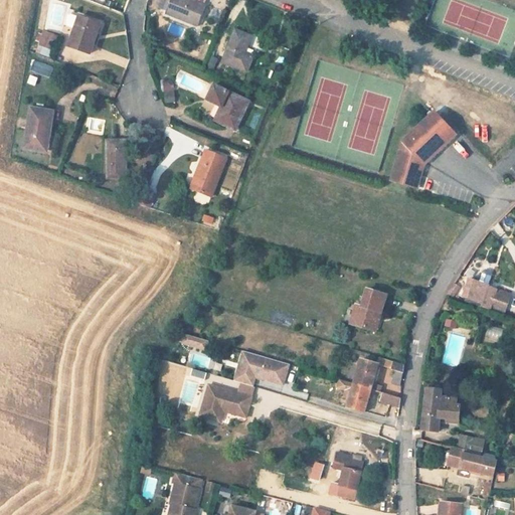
[(174,0),(167,16),(197,27),(205,8),(182,0),(174,0)]
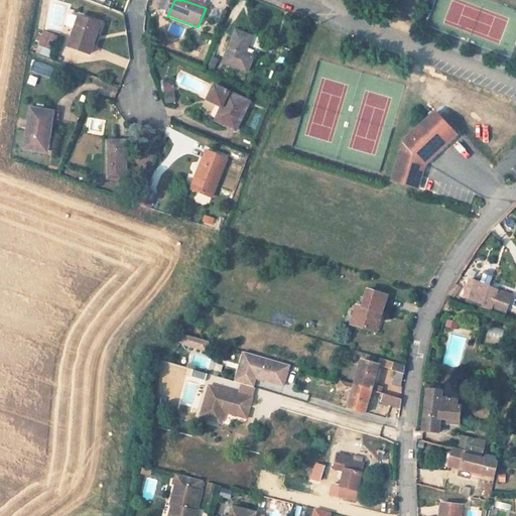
[(69,47),(90,55),(101,27),(80,19),(69,47)]
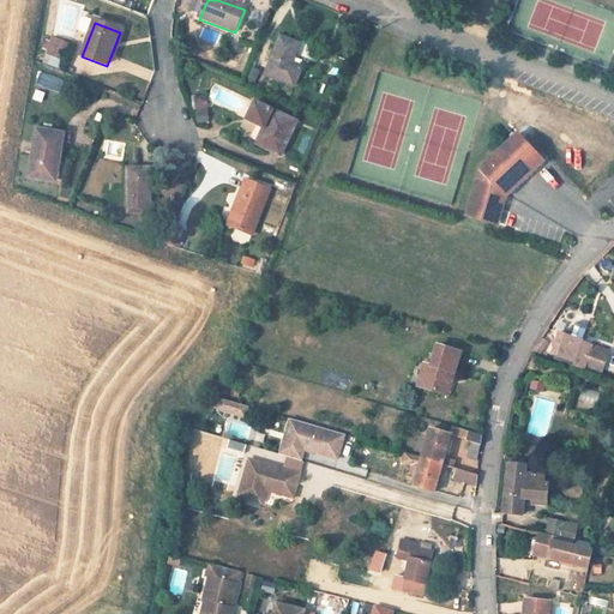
[(295,88),(304,67),(295,62),(302,44),(284,37),(268,77),(295,88)]
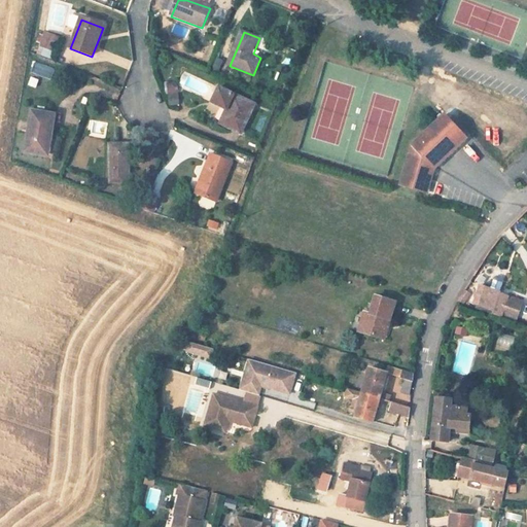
[(59,44),(43,39),(41,47),(56,53),(59,44)]
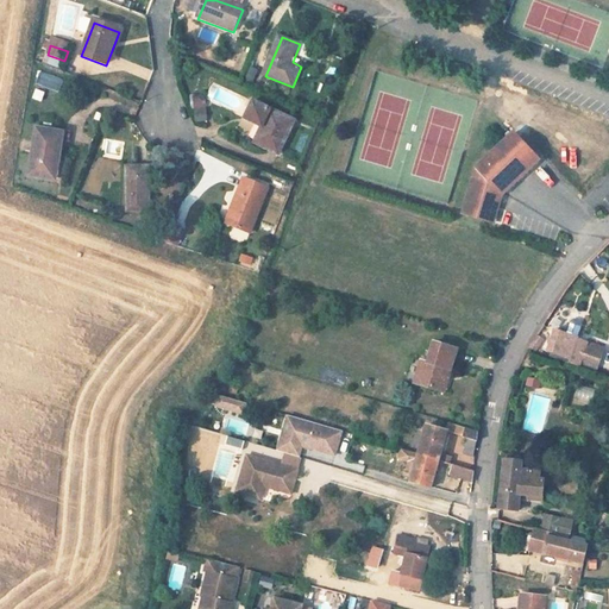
[(246,81),(255,83),(259,69),(251,67),(246,81)]
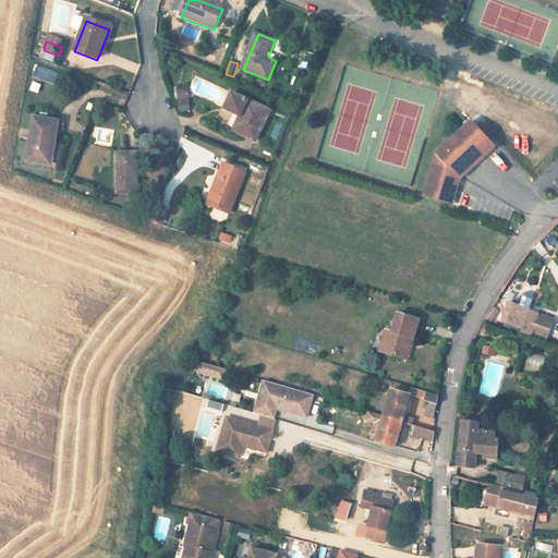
[(37,64),(33,76),(55,84),(59,72),(37,64)]
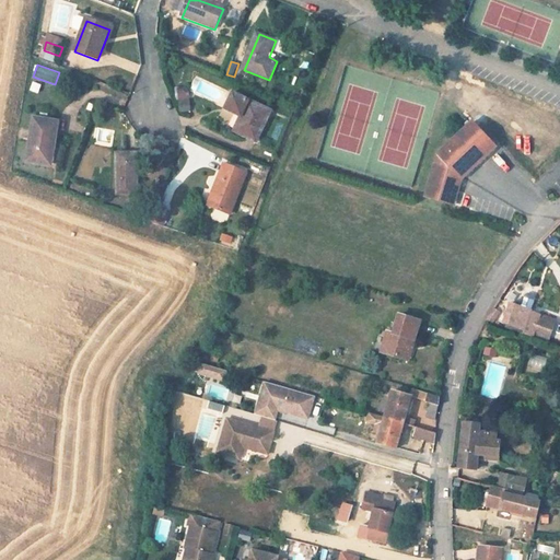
[(34,82),(31,91),(39,93),(43,84),(34,82)]
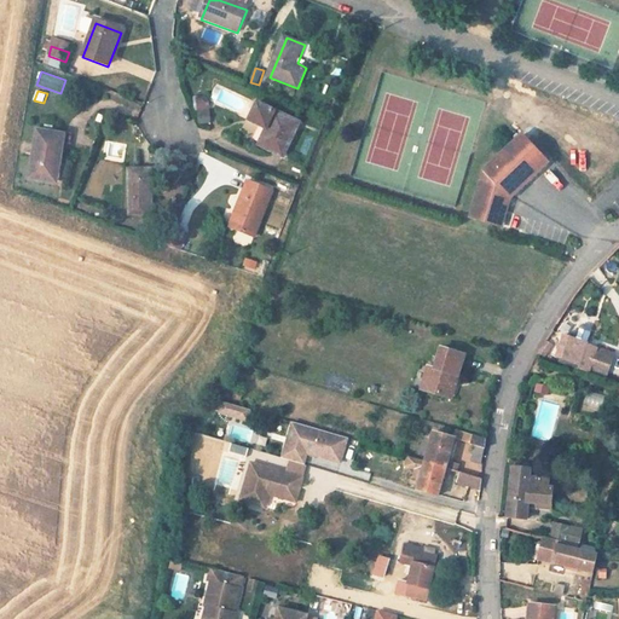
[(213,122),(210,98),(197,99),(200,123),(213,122)]
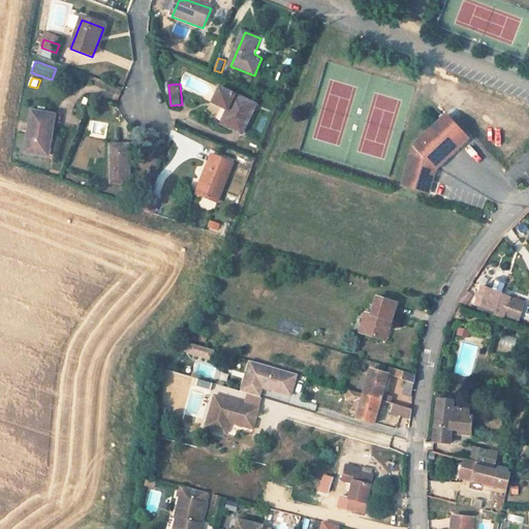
[(244,137),(256,107),(235,97),(222,127),(244,137)]
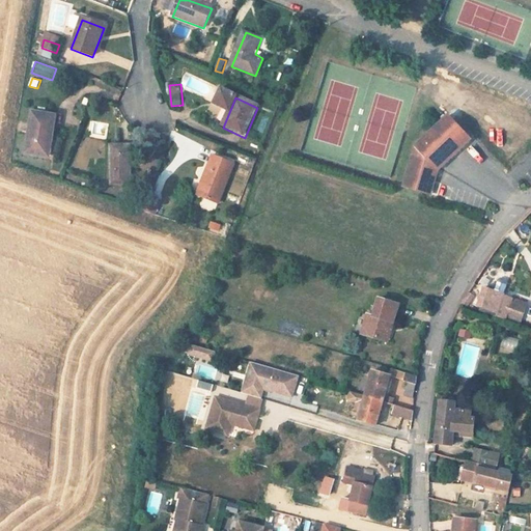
[(25,152),(46,157),(48,139),(52,139),(57,116),(31,112),(25,152)]
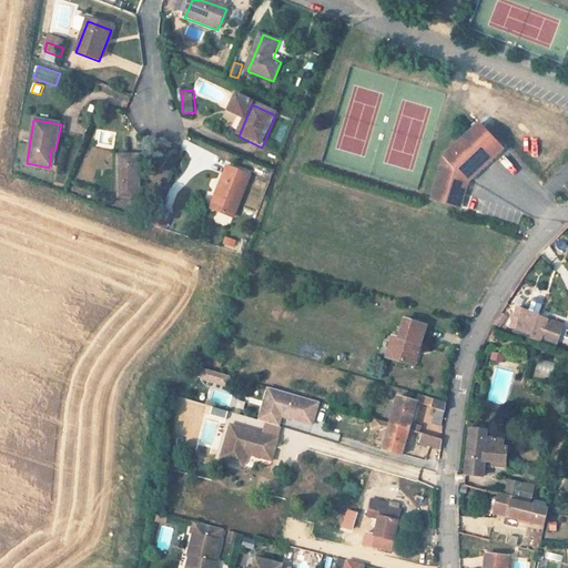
[(429,201),(454,208),(457,193),(463,195),(466,184),(501,150),(477,123),(442,158),(429,201)]
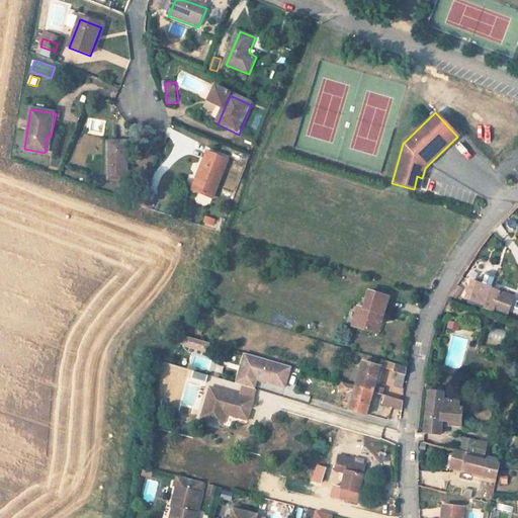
[(110,146),(112,182),(128,181),(127,146),(110,146)]
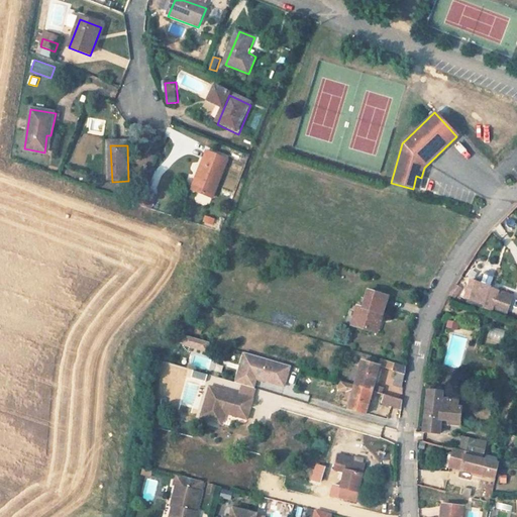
[(211,200),(227,164),(206,156),(197,178),(200,179),(194,193),(211,200)]
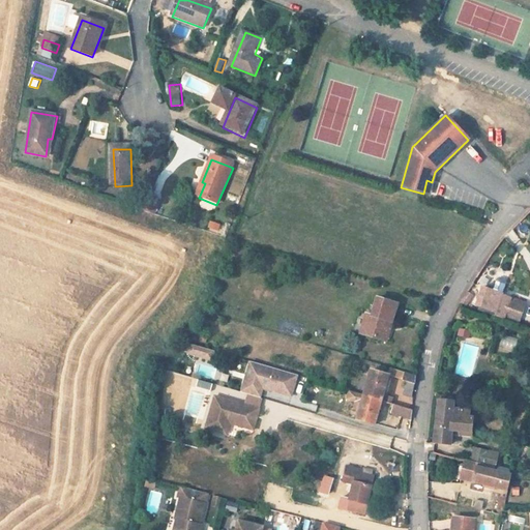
[(429,196),(432,182),(427,180),(423,194),(429,196)]
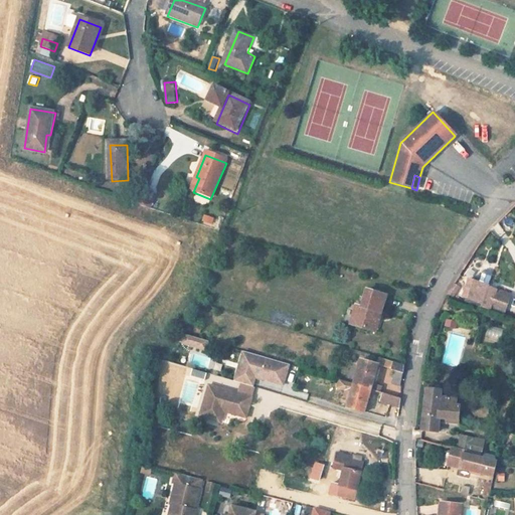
[(219,216),(205,211),(201,223),(215,227),(219,216)]
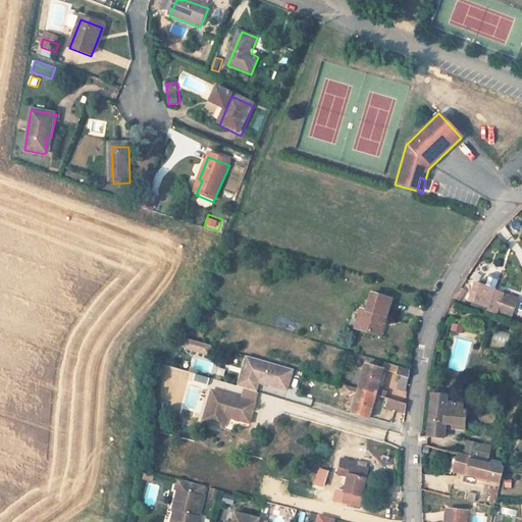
[(470,303),(469,306),(497,315),(498,313),(511,317),(517,300),(494,292),(494,291),(475,283),(468,303),(470,303)]
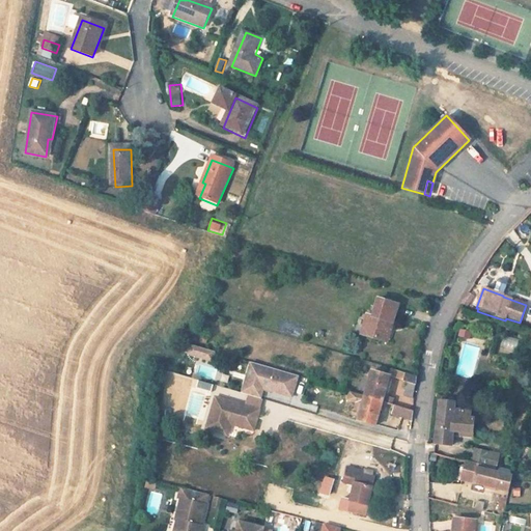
[(471,300),(465,297),(460,304),(466,307),(471,300)]
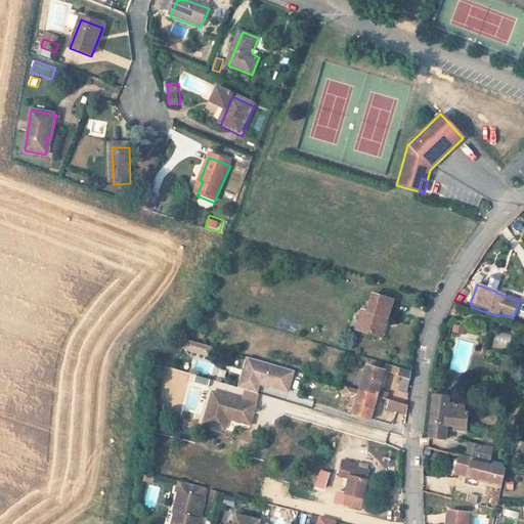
[(366,312),(360,332),(381,338),(392,301),(372,295),(366,312)]
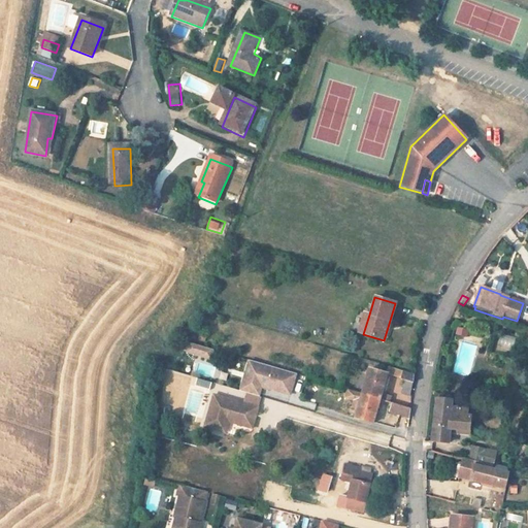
[(358,332),(363,334),(369,315),(363,312),(358,332)]
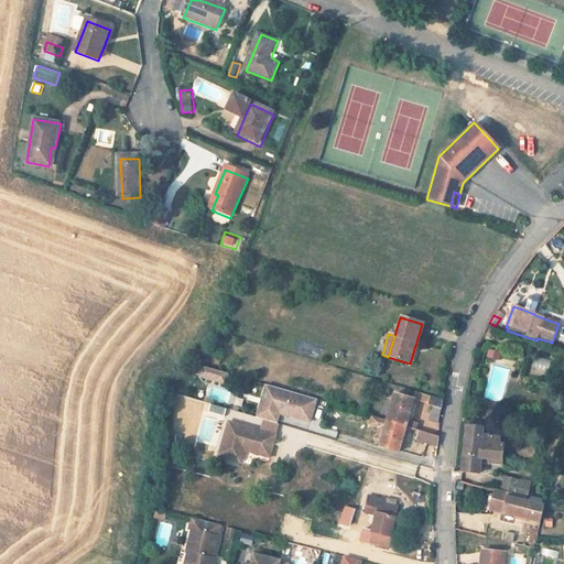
[(498,360),(499,354),(488,350),(487,357),(498,360)]
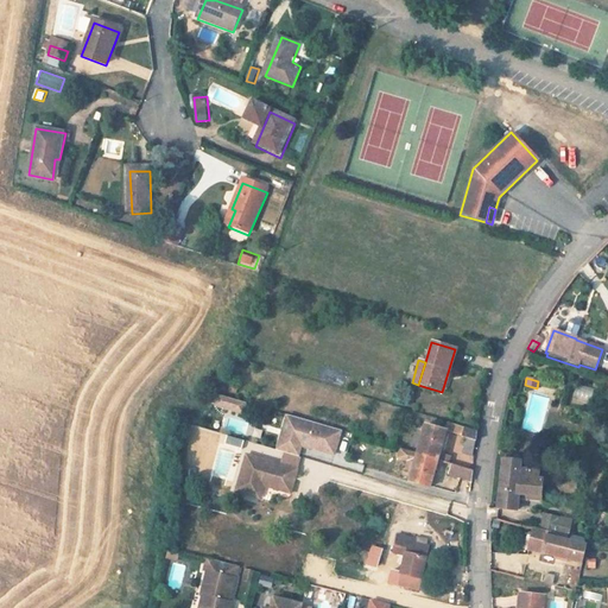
[(578,382),(572,398),(590,405),(596,390),(578,382)]
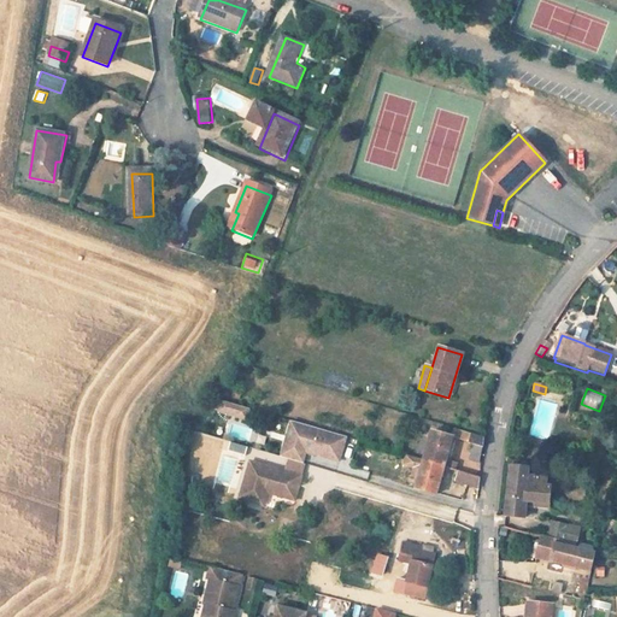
[(221,401),(218,415),(250,419),(252,406),(221,401)]
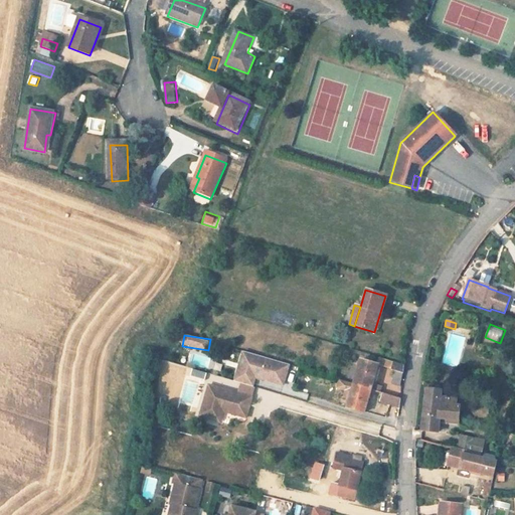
[(288,365),(252,354),(247,374),(237,371),(234,381),(239,382),(248,385),(251,376),(254,377),(282,385),(288,365)]
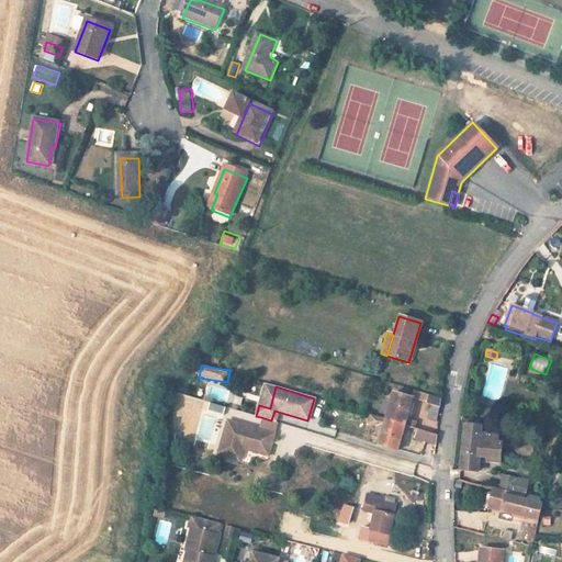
[(385,419),(404,425),(412,398),(392,393),(385,419)]
